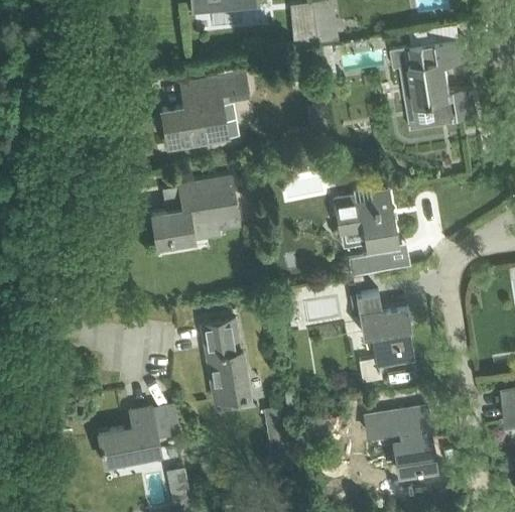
[(324,2),(313,3),(319,44),(338,41),(337,31),(328,33),(324,2)]
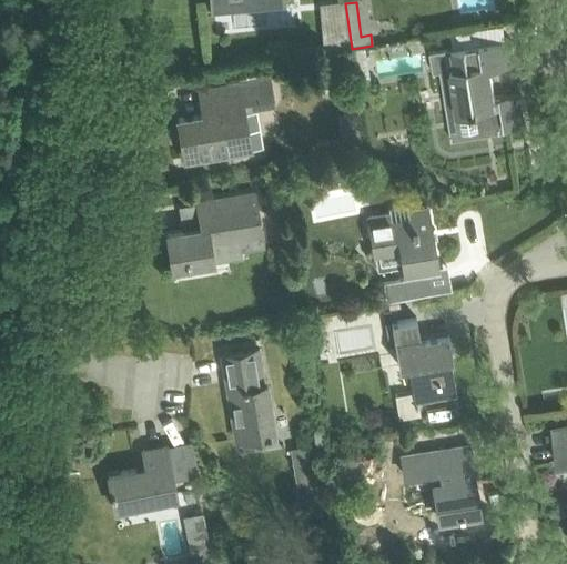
[(345,3),(320,7),(324,52),(352,49),(345,3)]
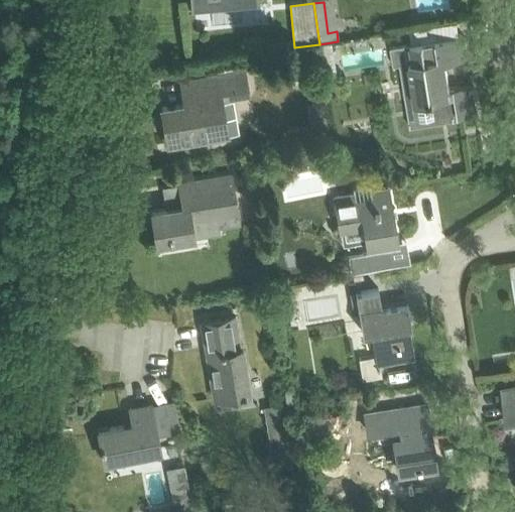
[(425,45),(393,51),(396,70),(402,69),(407,101),(432,97),(437,124),(478,117),(473,89),(451,92),(446,68),(469,64),(465,39),(444,43),(425,45)]
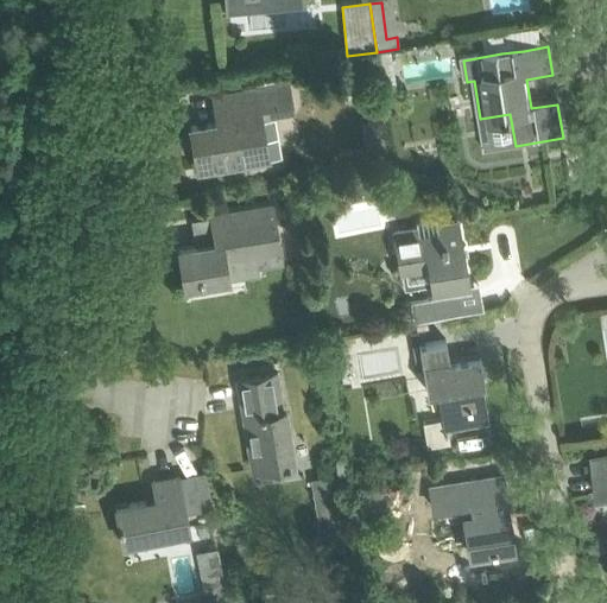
[(391,56),(378,58),(379,69),(393,67),(391,56)]
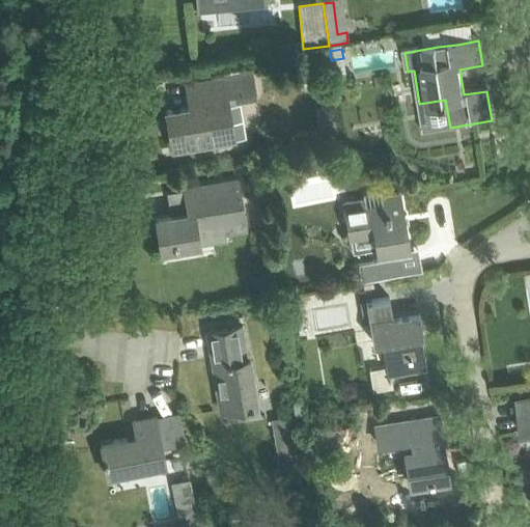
[(189,111),(167,114),(174,154),(195,150),(234,143),(234,142),(228,107),(240,105),(257,102),(253,74),(247,75),(246,70),(233,71),(230,76),(231,80),(224,82),(208,84),(188,88),(188,89),(196,87),(200,109),(192,110),(189,111)]
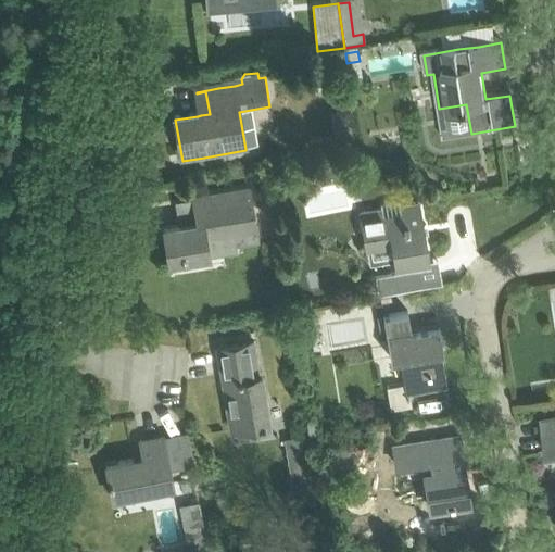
[(357,162),(319,170),(324,188),(362,180),(357,162)]
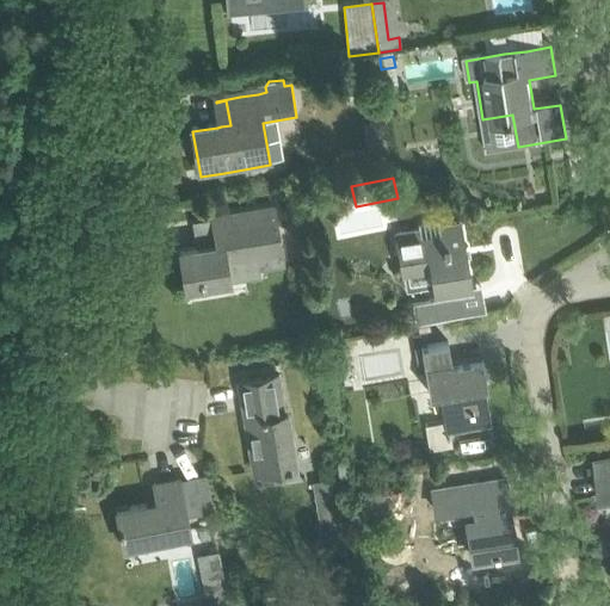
[(225,247),(180,254),(186,292),(232,285),(230,284),(260,279),(259,273),(285,269),(276,212),(251,216),(236,218),(213,223),(213,224),(221,223),(225,247)]
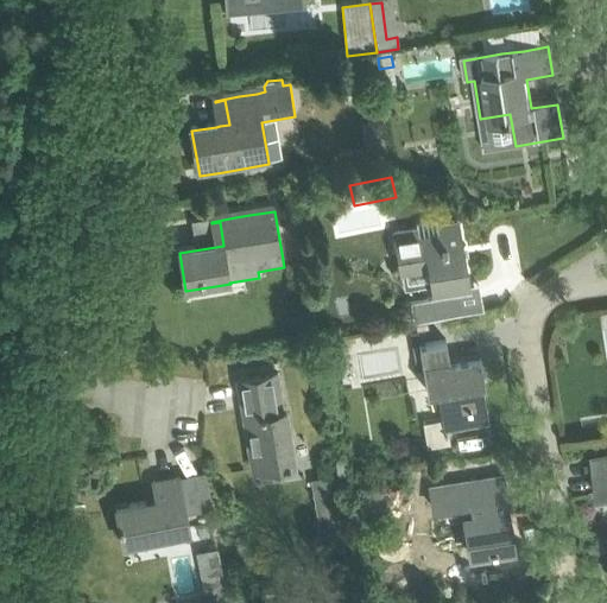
[(419,234),(393,239),(400,277),(403,277),(430,272),(432,289),(434,297),(447,294),(469,290),(459,227),(438,230),(437,224),(418,228),(419,234)]
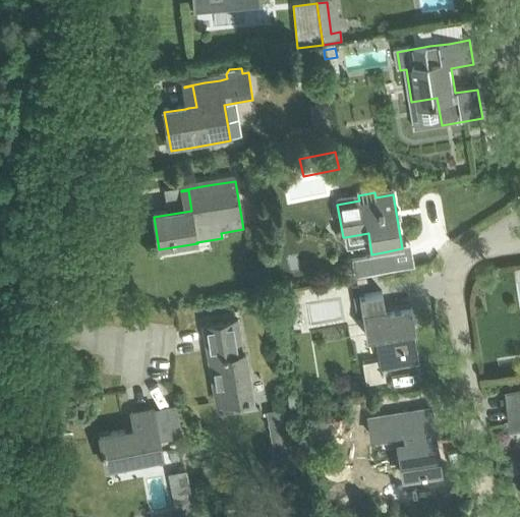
[(391,256),(352,263),(355,281),(385,275),(394,273),(391,256)]
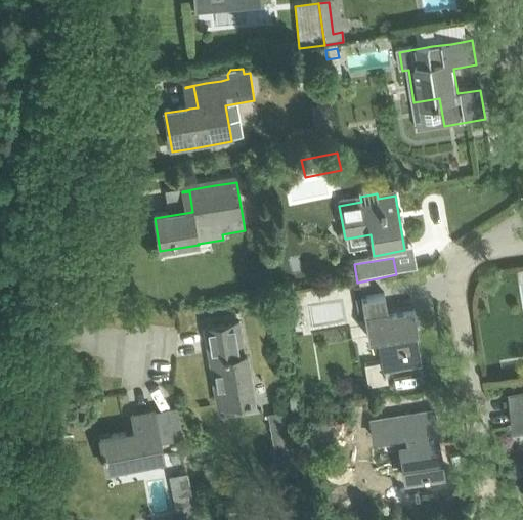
[(362,301),(356,302),(359,317),(364,316),(364,319),(365,323),(368,342),(374,342),(380,341),(384,364),(365,367),(368,389),(388,386),(386,372),(420,365),(415,334),(419,333),(416,313),(413,313),(413,315),(390,319),(387,297),(366,300),(362,301)]
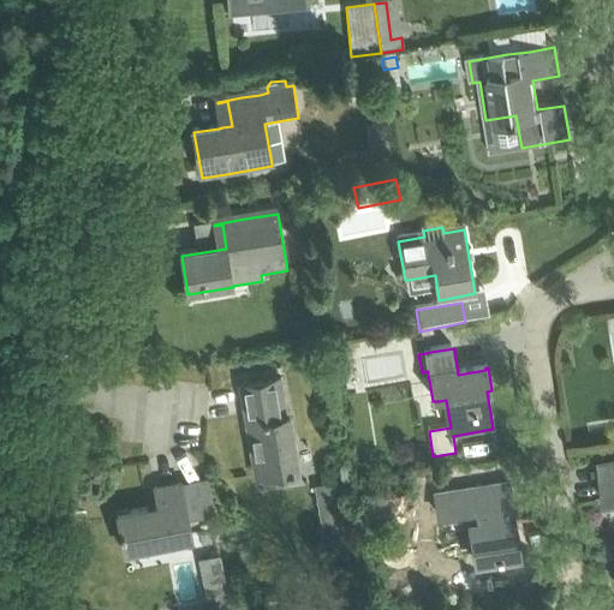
[(266,384),(242,388),(257,478),(281,474),(298,472),(288,419),(285,419),(279,382),(266,384)]
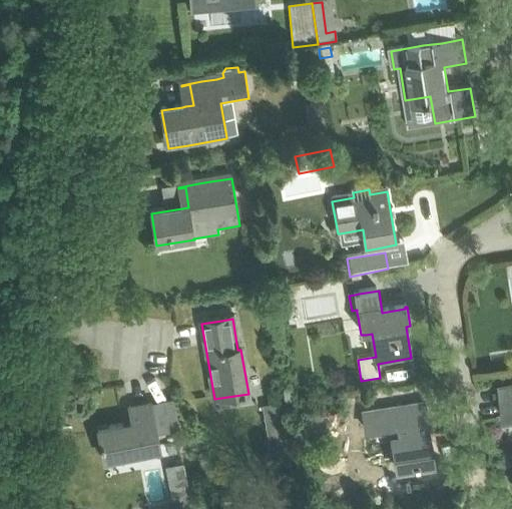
[(511,387),(499,390),(500,396),(504,421),(511,419),(511,387)]
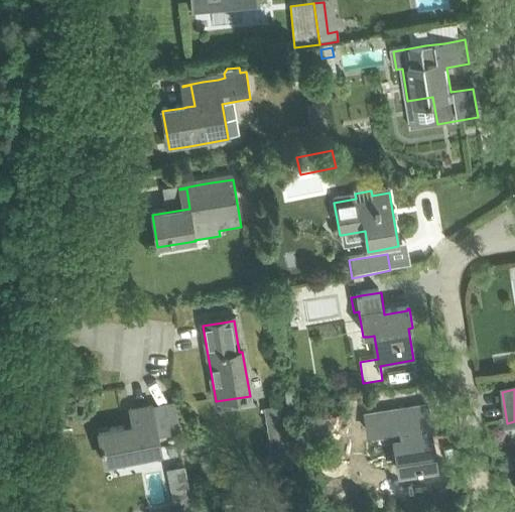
[(296,395),(285,396),(286,407),(297,406),(296,395)]
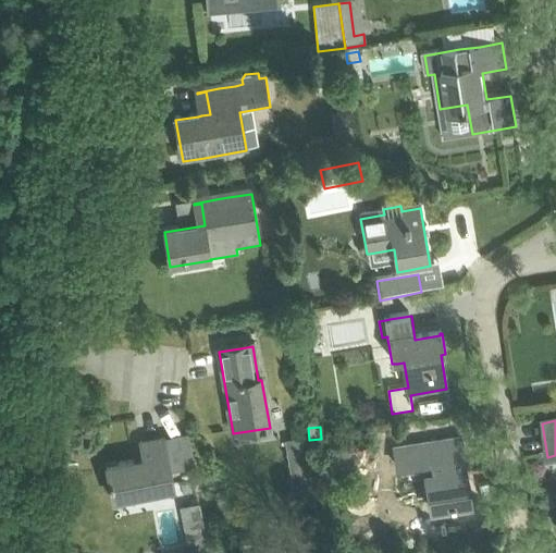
[(144,462),(107,469),(114,503),(135,499),(174,491),(169,463),(164,441),(140,445),(144,462)]
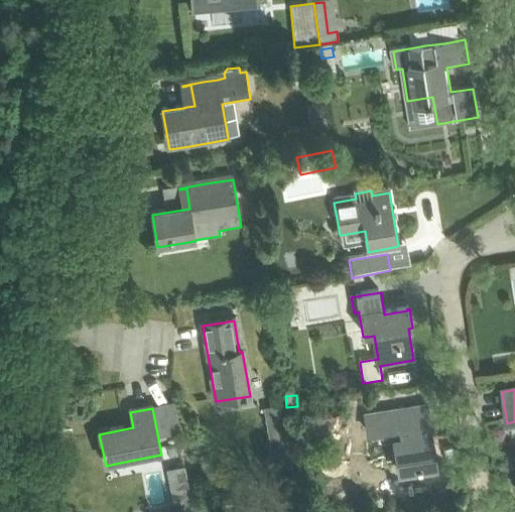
[(398,414),(366,419),(368,435),(393,431),(396,430),(400,430),(401,440),(398,440),(395,440),(395,443),(400,475),(415,472),(435,469),(426,410),(406,413),(398,414)]
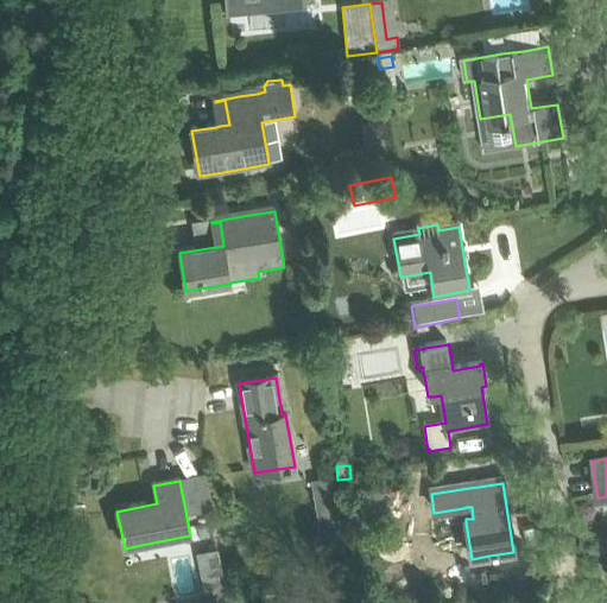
[(339,522),(318,525),(323,556),(343,552),(339,522)]
